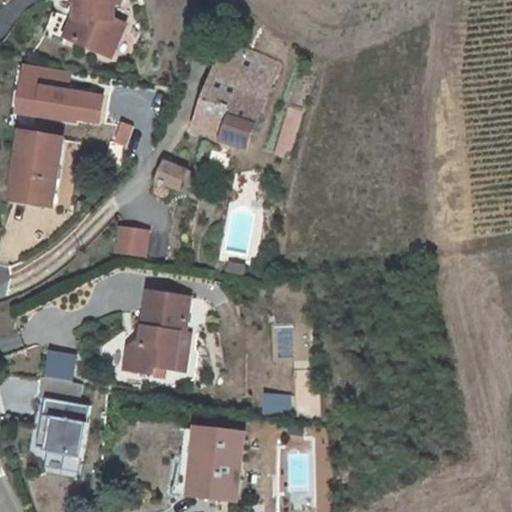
[(121,0),(75,0),(75,3),(80,3),(79,19),(78,19),(69,40),(113,59),(126,27),(109,18),(110,3),(122,3),(121,0)]
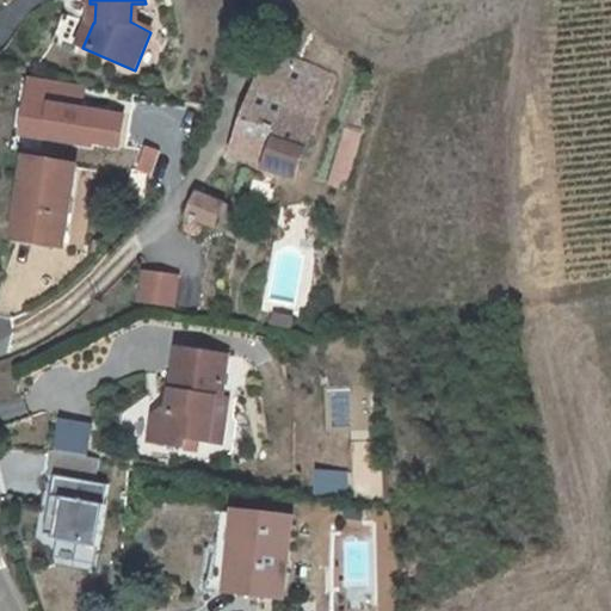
[(334,74),(272,51),(235,156),(296,178),(334,74)]
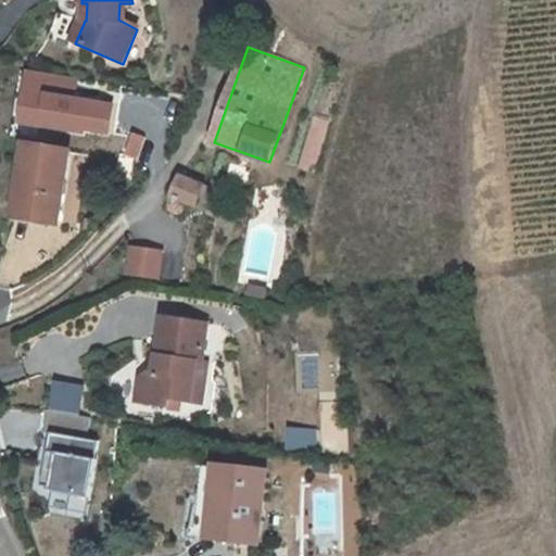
[(76,99),(79,77),(24,71),(16,127),(110,139),(114,103),(76,99)]
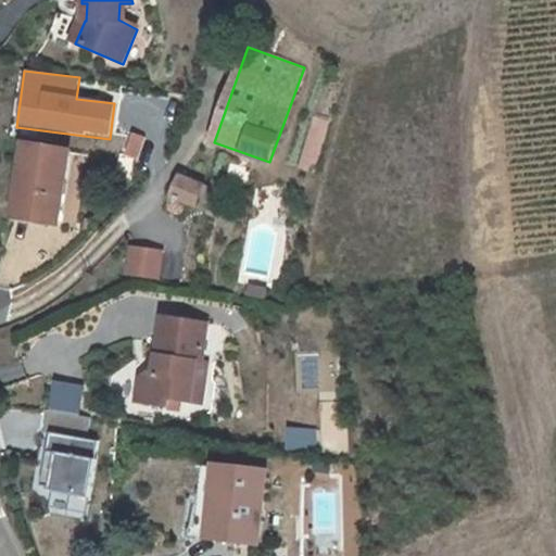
[(135,135),(126,155),(140,161),(148,139),(135,135)]
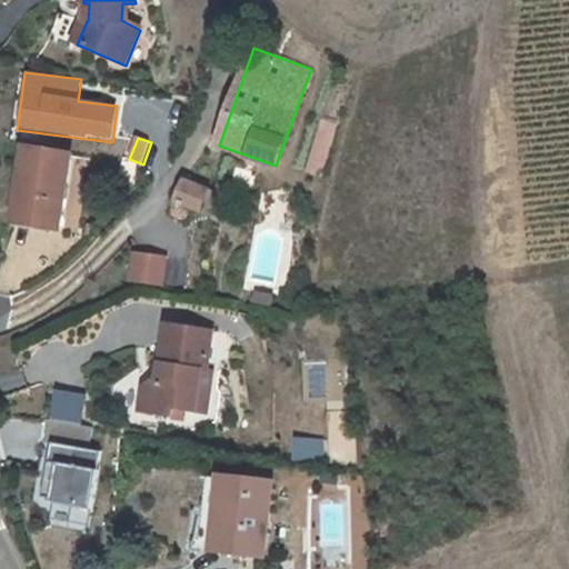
[(71,156),(27,149),(17,210),(39,213),(37,225),(60,228),(71,156)]
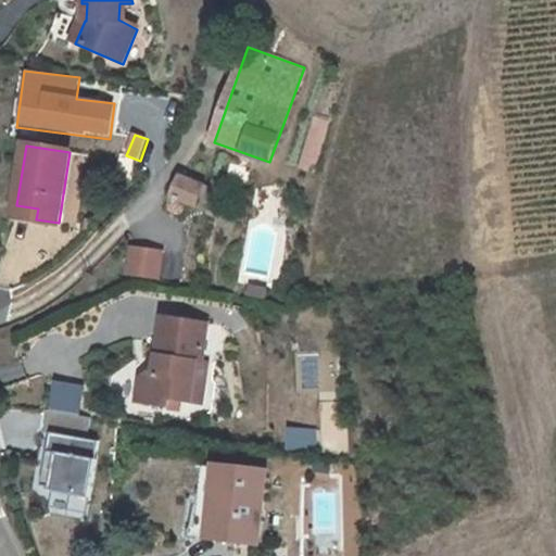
[(198,200),(210,203),(213,189),(181,177),(172,199),(171,202),(169,204),(169,209),(169,211),(171,212),(173,214),(177,214),(181,212),(184,211),(185,209),(187,206),(187,203),(197,205),(198,200)]
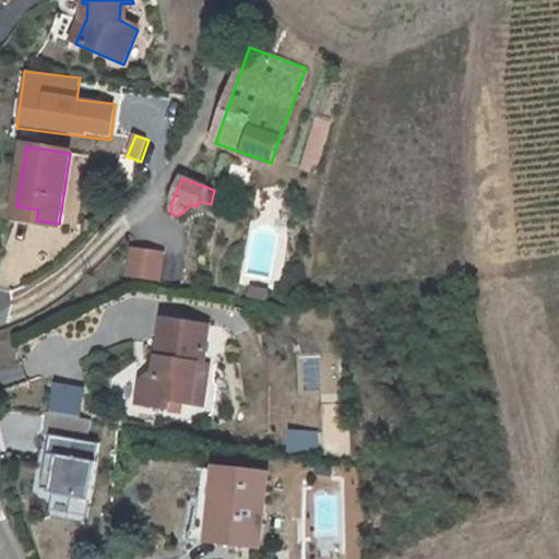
[(38,210),(16,206),(15,217),(36,221),(38,210)]
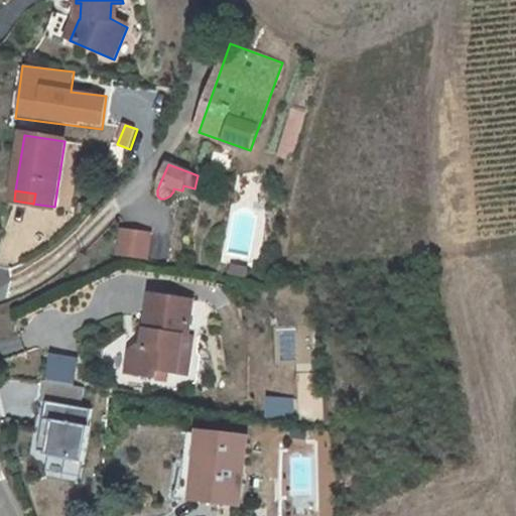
[(150,234),(122,230),(119,255),(147,259),(150,234)]
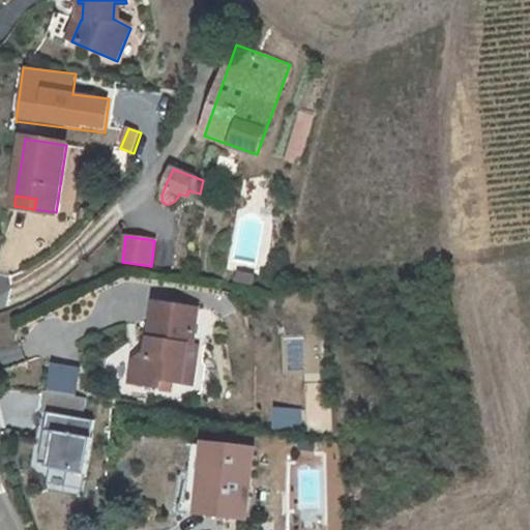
[(144,356),(136,362),(133,384),(162,388),(163,381),(173,382),(182,384),(184,363),(195,364),(198,346),(193,346),(198,310),(155,303),(150,341),(154,341),(152,357),(148,357),(144,356)]
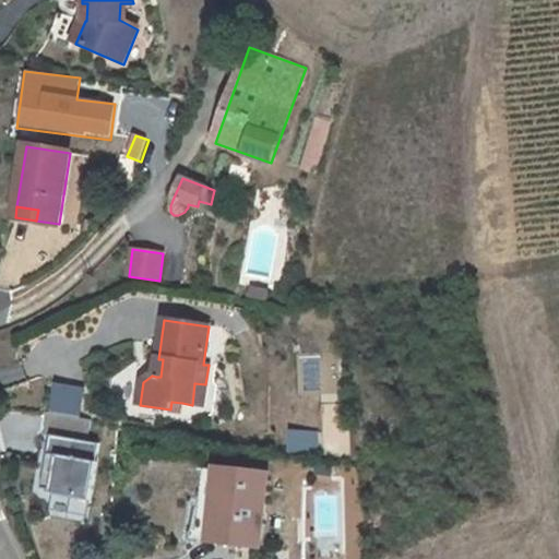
[(194,383),(192,405),(203,406),(205,384),(194,383)]
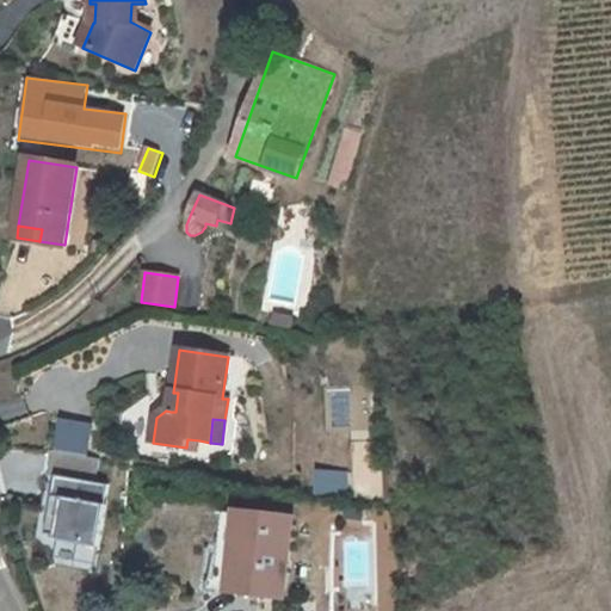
[(199,440),(187,439),(186,448),(186,451),(197,452),(199,440)]
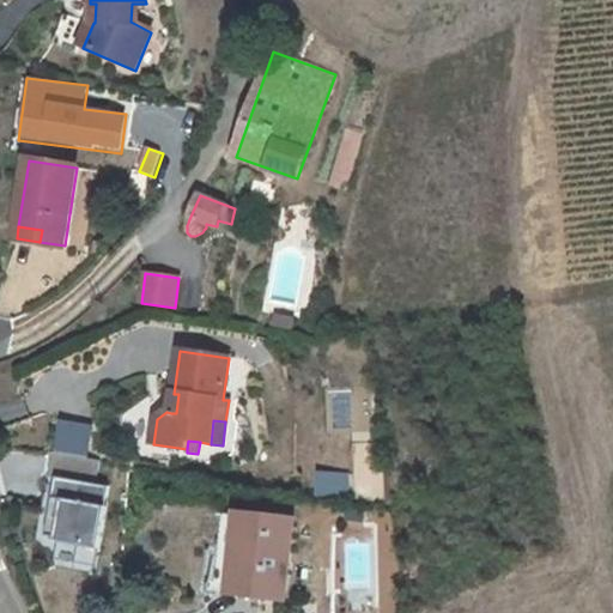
[(101,462),(54,454),(50,479),(58,480),(48,538),(59,540),(58,544),(60,544),(101,551),(108,509),(107,508),(110,489),(97,486),(101,462)]
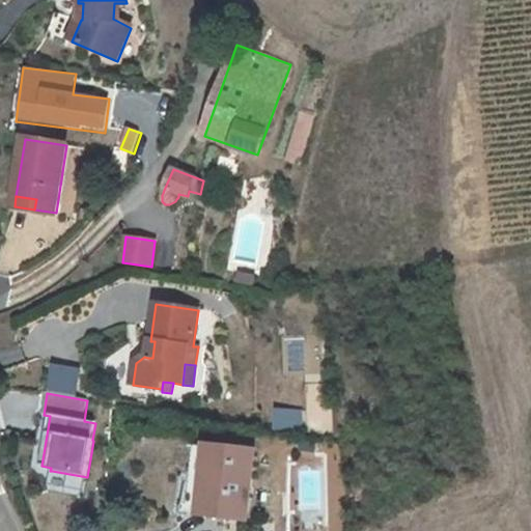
[(187,512),(247,519),(254,452),(194,446),(187,512)]
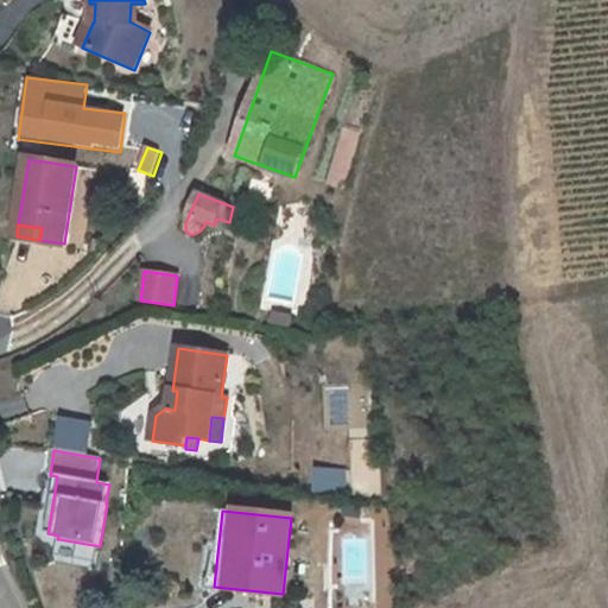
[(100,546),(59,539),(56,564),(95,571),(100,546)]
